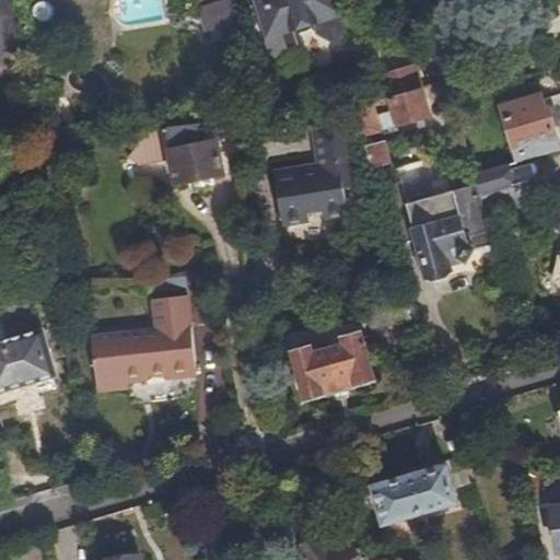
[(27,54),(11,0),(0,0),(0,21),(11,58),(27,54)]
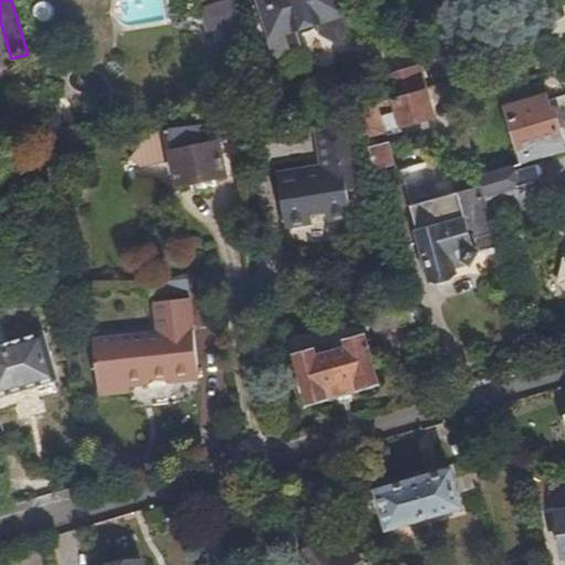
[(231,0),(220,0),(203,4),(210,32),(224,28),(226,35),(240,32),(231,0)]
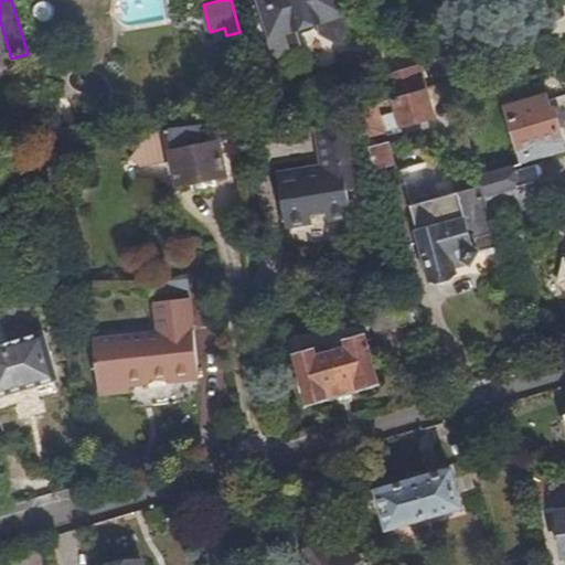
[(258,0),(264,17),(341,0),(340,0),(258,0)]
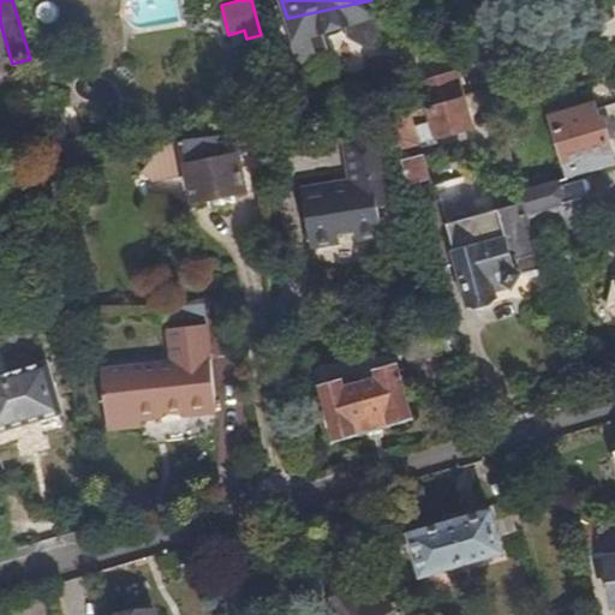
[(371,0),(287,18),(299,59),(328,51),(322,30),(347,23),(351,37),(369,47),(380,28),(371,0)]
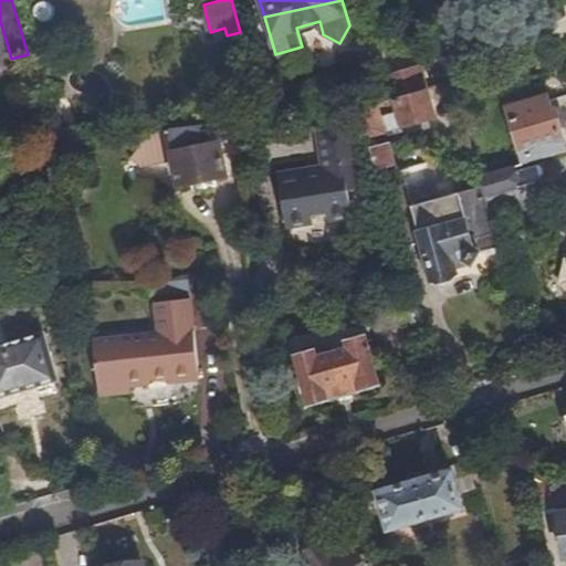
[(0,76),(16,72),(11,59),(0,21),(0,76)]
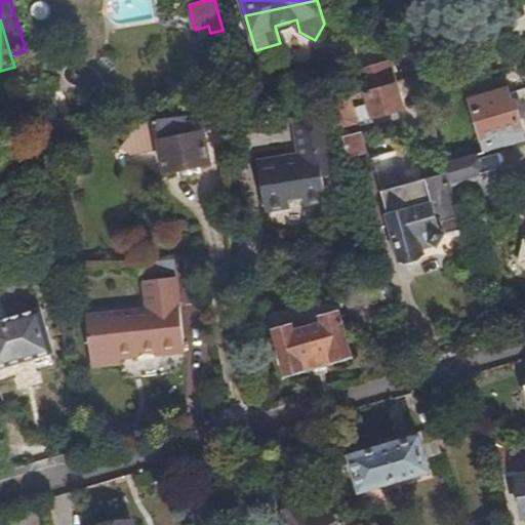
[(250,87),(235,35),(228,37),(243,89),(250,87)]
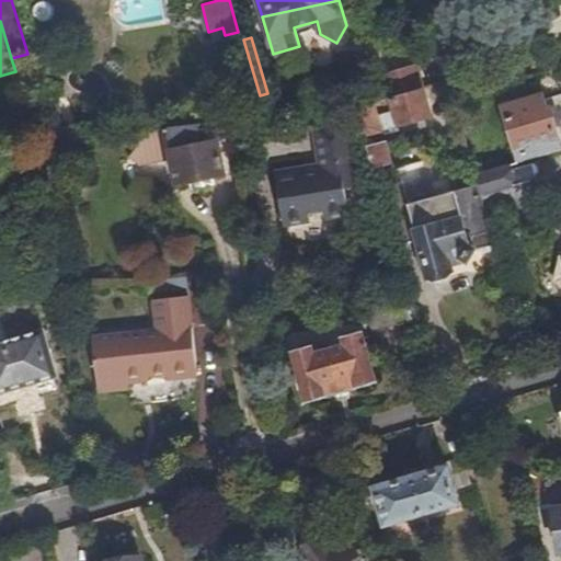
[(389,99),(424,89),(416,66),(381,77),(389,99)]
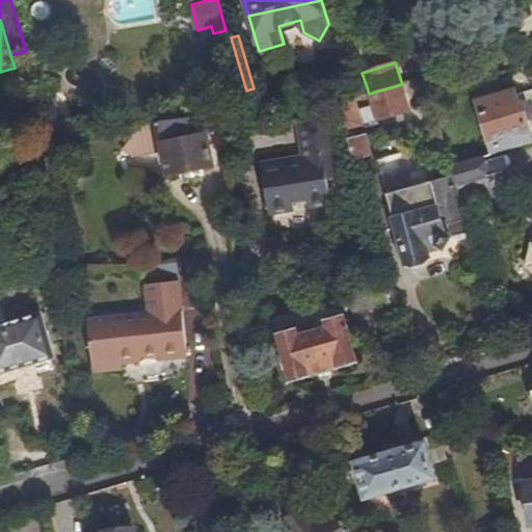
[(410,110),(402,84),(369,94),(338,103),(345,129),(364,124),(363,123),(378,117),(379,118),(410,110)]
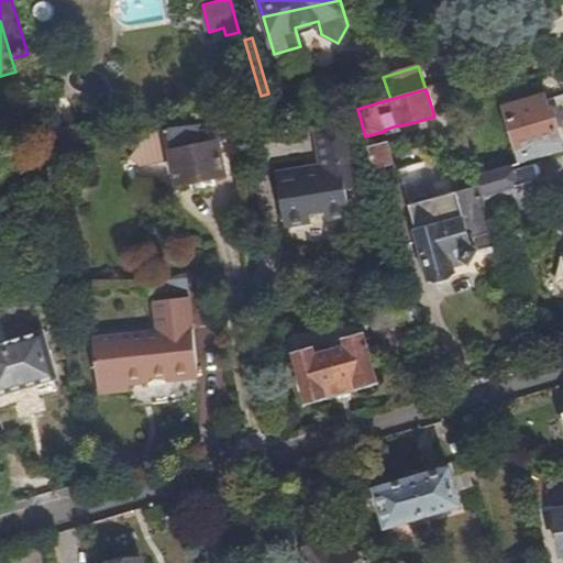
[(531,161),(562,151),(562,148),(552,109),(548,110),(542,96),(506,108),(521,164),(531,161)]
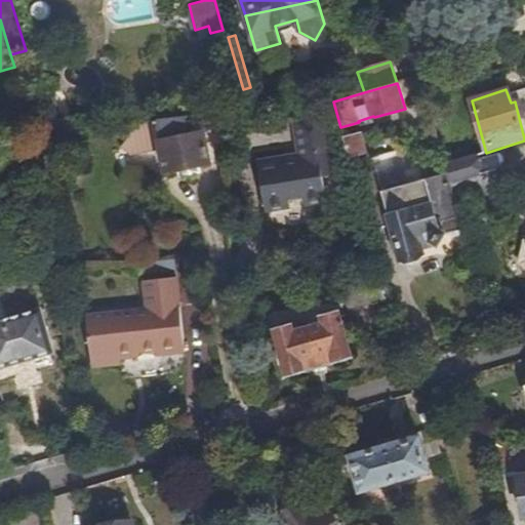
[(282,164),(281,158),(255,163),(266,211),(289,206),(287,196),(303,193),(305,203),(325,199),(320,175),(332,172),(321,113),(291,119),(298,154),(299,160),(282,164)]
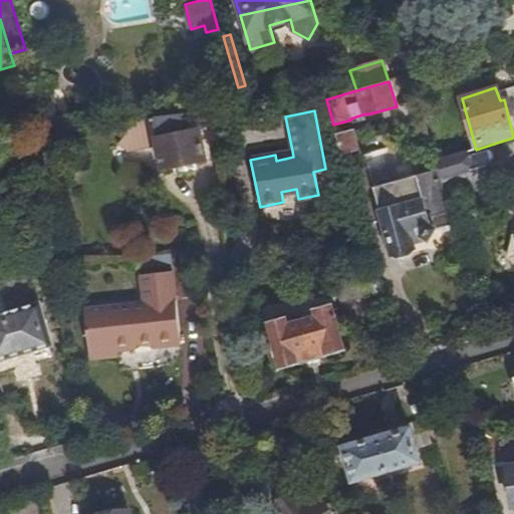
[(181,116),(125,124),(126,136),(119,144),(129,152),(157,147),(162,169),(206,159),(200,132),(185,134),(181,116)]
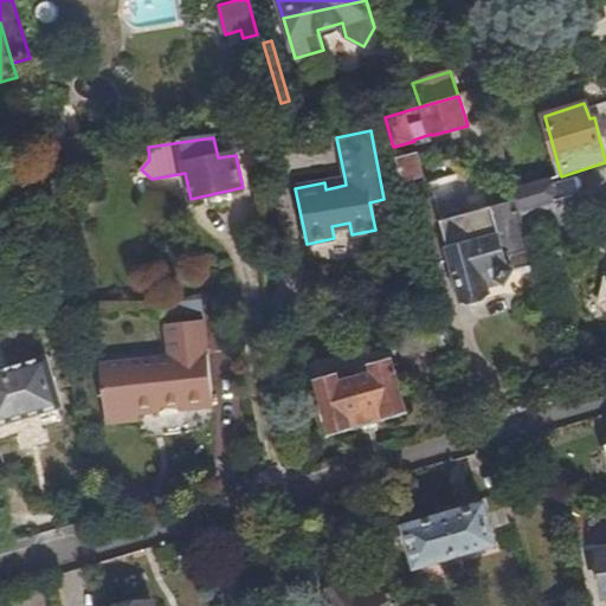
[(416,154),(395,159),(403,182),(421,178),(416,154)]
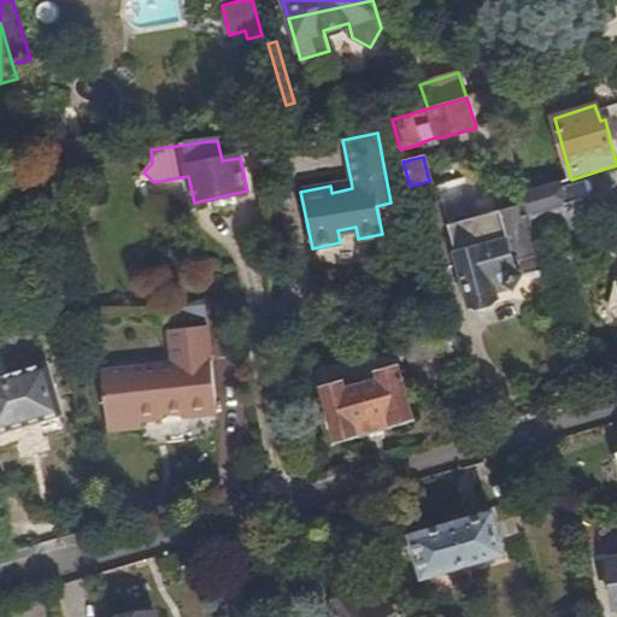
[(587,193),(582,176),(571,180),(559,183),(564,200),(587,193)]
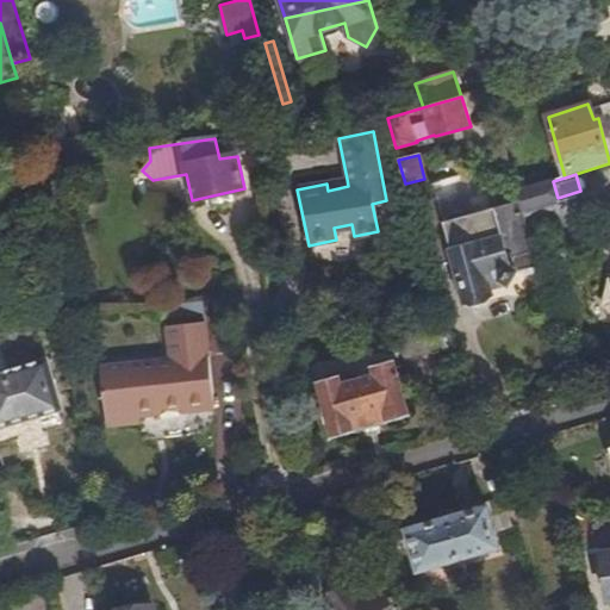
[(347,179),(327,184),(328,191),(348,186),(347,179)]
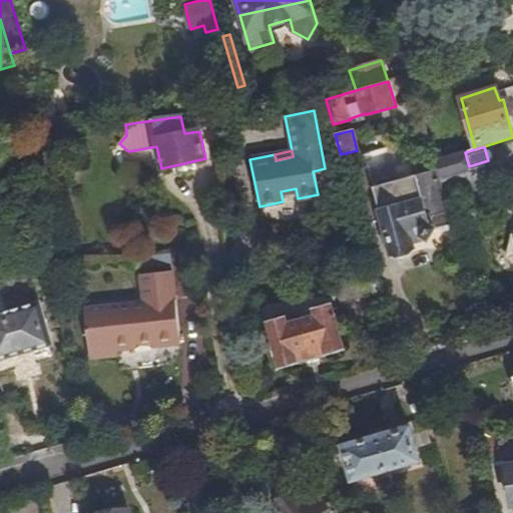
[(439,170),(448,201),(492,188),(487,166),(470,171),(469,166),(465,152),(436,160),(439,170)]
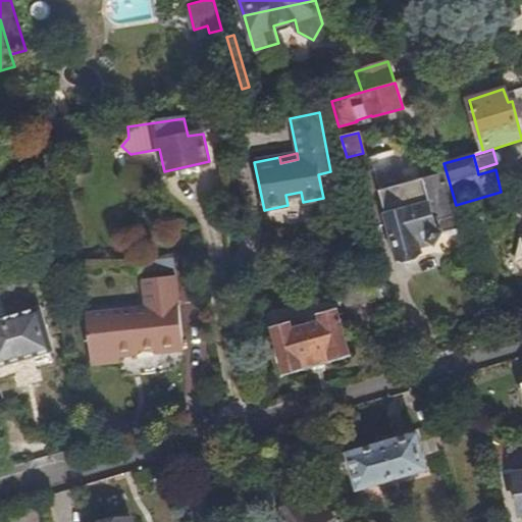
[(352,175),(367,229),(388,222),(393,238),(390,242),(393,253),(397,255),(399,258),(402,258),(406,260),(416,258),(417,254),(422,252),(420,247),(432,244),(435,245),(444,232),(462,227),(456,205),(447,173),(378,192),(372,169),(352,175)]
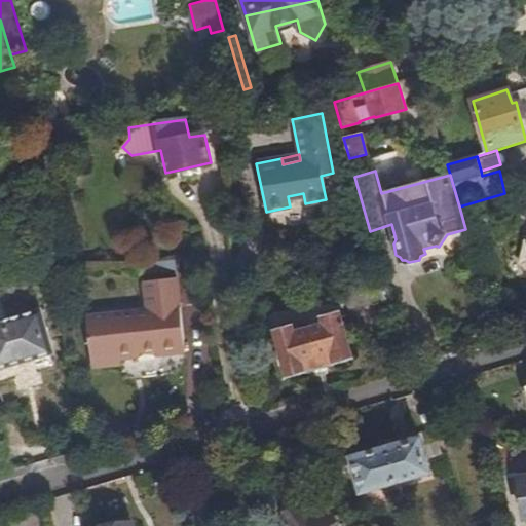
[(177,258),(143,261),(145,271),(178,268),(177,258)]
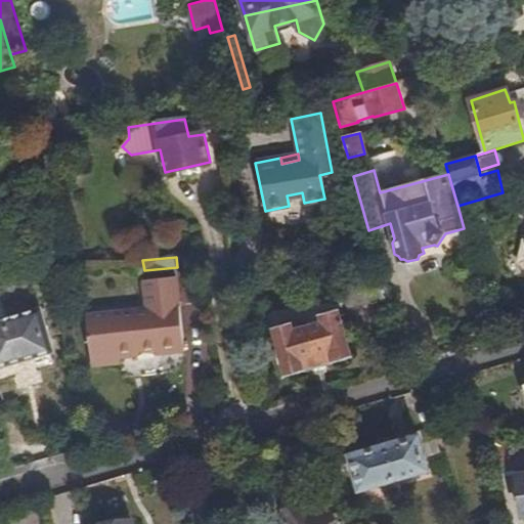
[(120,351),(137,349),(158,346),(159,351),(187,348),(178,274),(145,277),(148,306),(86,314),(92,364),(121,361),(121,356),(120,351)]
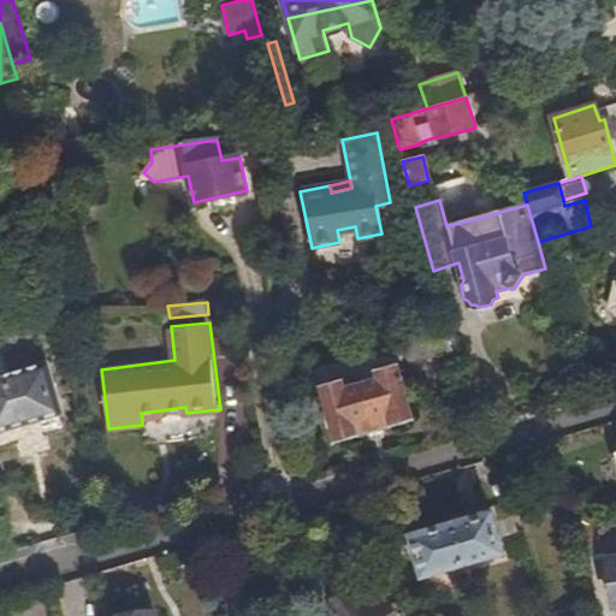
[(456,351),(448,323),(430,327),(437,356),(456,351)]
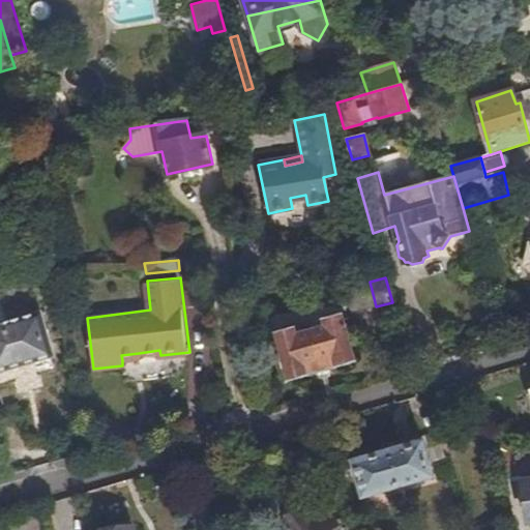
[(0,325),(0,372),(54,357),(41,314),(0,325)]
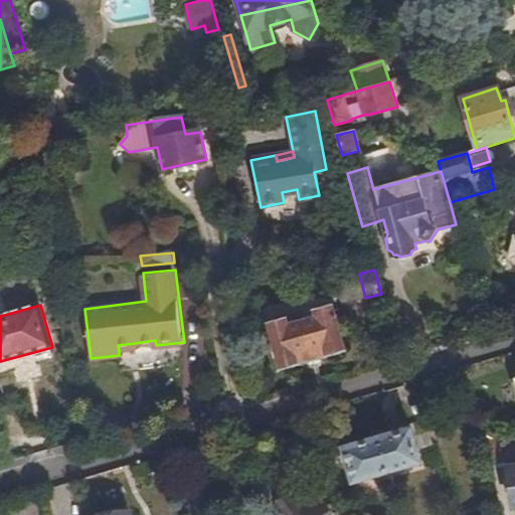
[(304,322),(315,361),(345,353),(333,306),(317,311),(318,318),(304,322)]
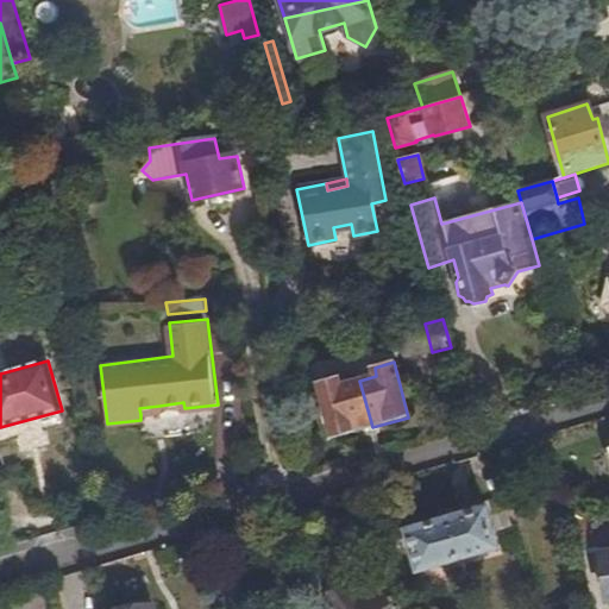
[(334,438),(372,427),(359,381),(343,385),(340,377),(319,384),(334,438)]
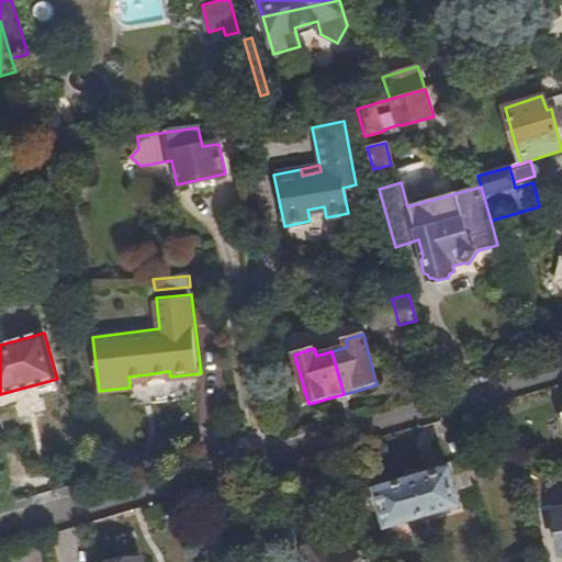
[(467,464),(464,458),(423,470),(424,474),(374,489),(385,525),(460,503),(456,489),(472,483),(467,464)]
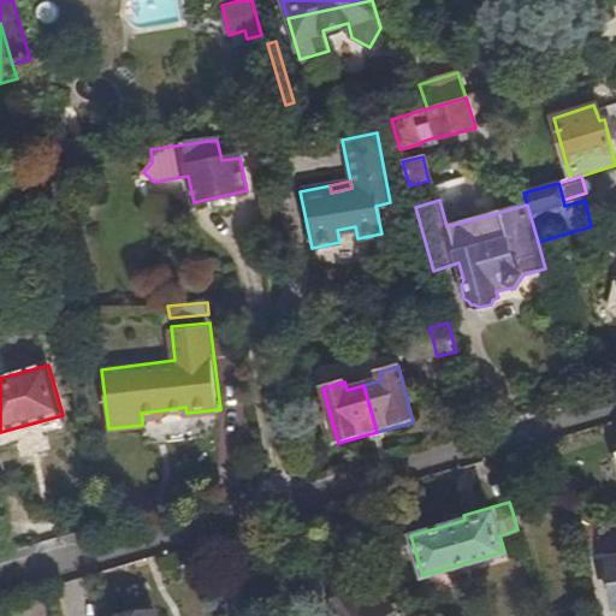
[(504,551),(522,546),(517,529),(499,535),(504,551)]
